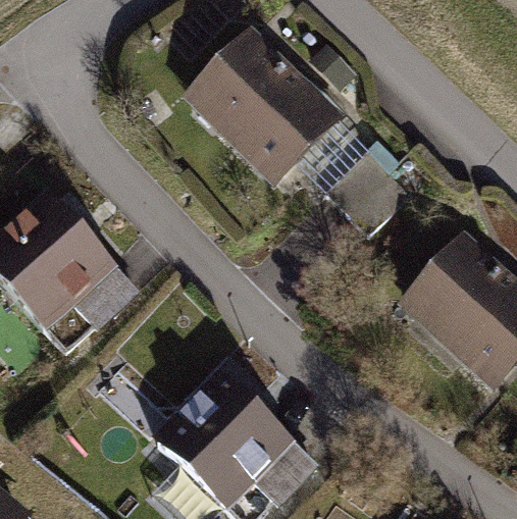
[(343,114),(250,22),(179,96),(272,186),(292,166),(337,120),(343,114)]
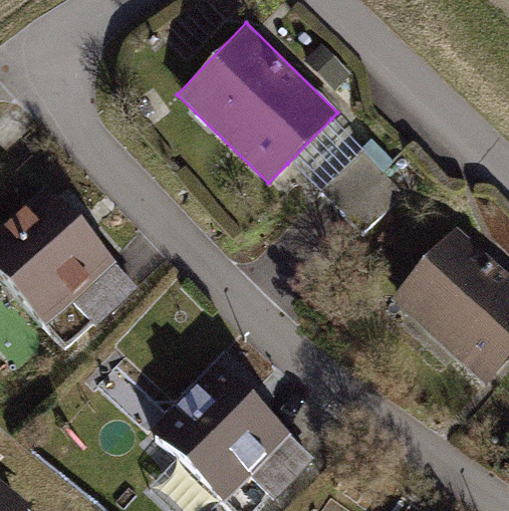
[(287,164),(362,234),(405,192),(331,118),(287,164)]
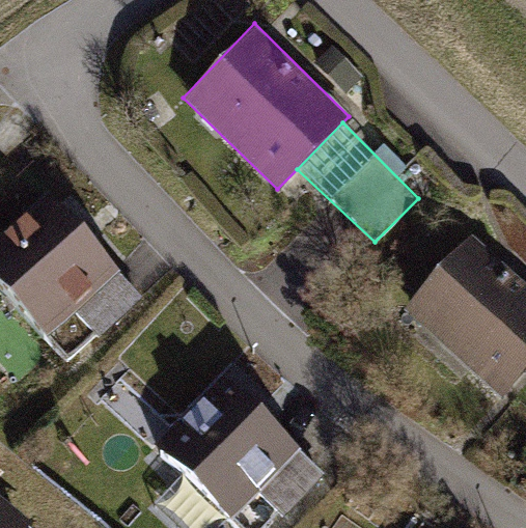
[(140,299),(46,192),(0,232),(0,287),(43,336),(74,309),(98,337),(140,299)]
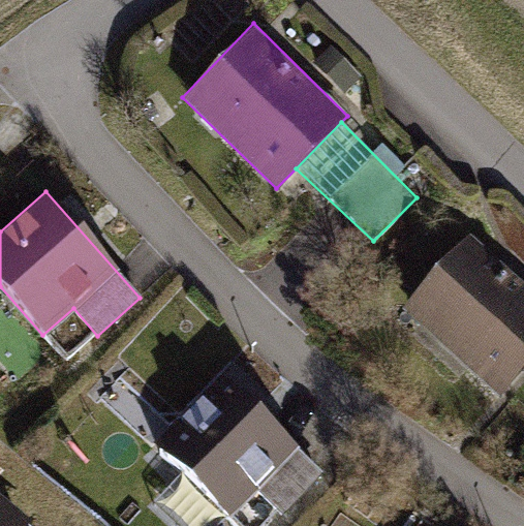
[(523,285),(466,234),(400,305),(499,396),(523,369),(523,285)]
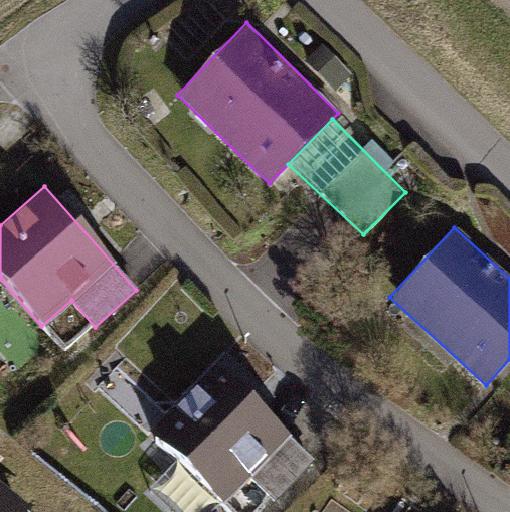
[(293,436),(214,363),(153,430),(231,502),(293,436)]
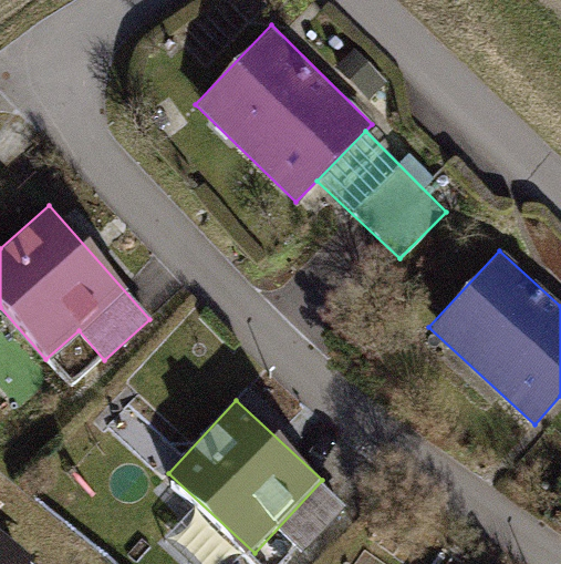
[(22,563),(27,559),(0,536),(0,563),(22,563)]
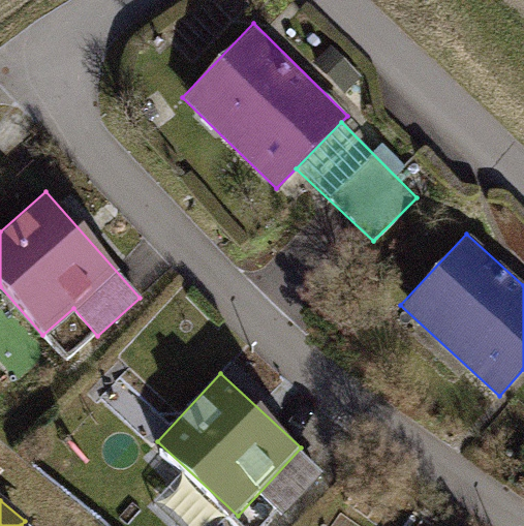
All buildings are outlined.
